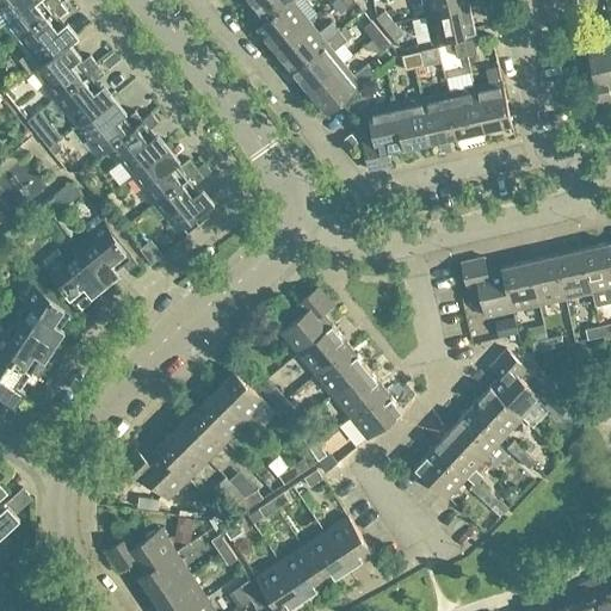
[(13,38),(61,0),(60,0),(42,0),(41,1),(39,0),(2,0),(0,2),(0,8),(8,19),(2,25),(13,38)]
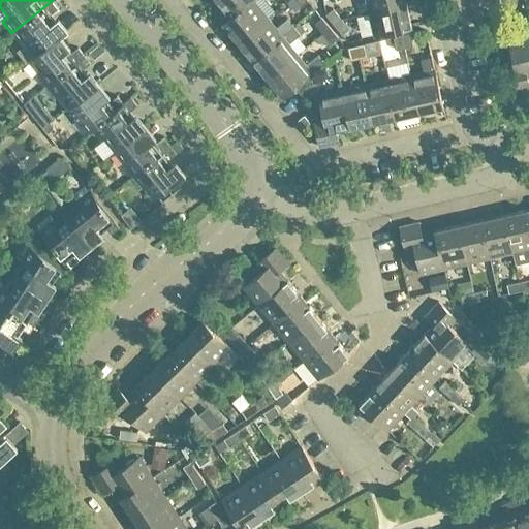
[(62,33),(49,17),(59,8),(53,0),(11,33),(22,45),(27,41),(36,53),(54,39),(55,39),(62,33)]
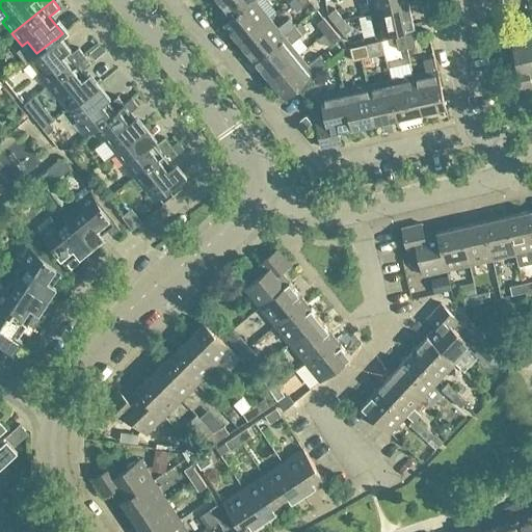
[(218,0),(232,16),(232,17),(251,0),(218,0)]
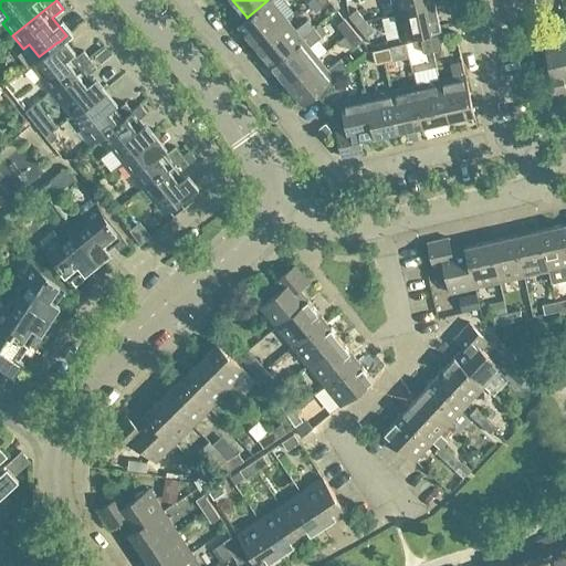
[(286,18),(272,0),(268,0),(247,18),(247,17),(238,23),(254,44),(286,18)]
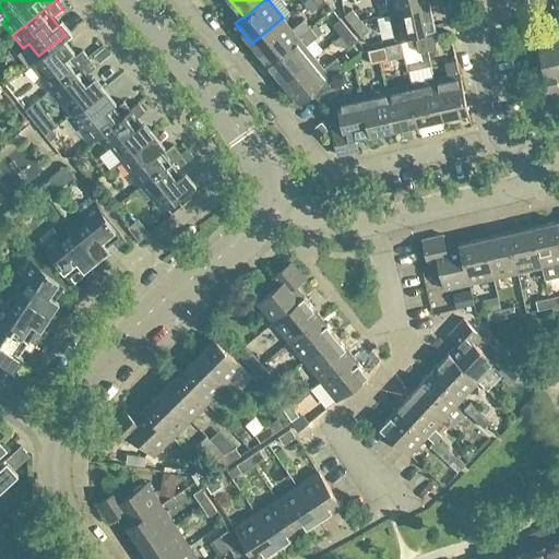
[(430,3),(429,0),(387,0),(390,12),(430,3)]
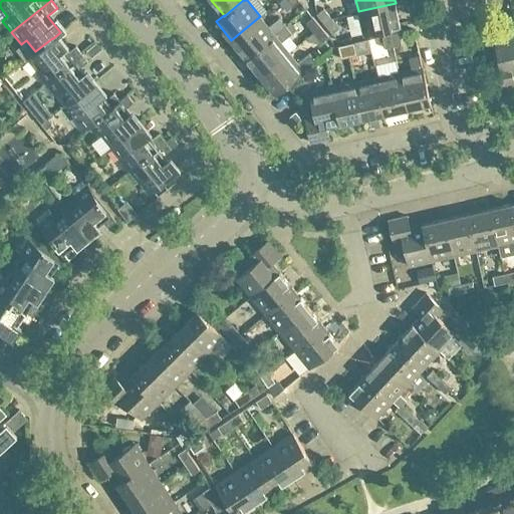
[(401,26),(396,3),(358,11),(364,34),(401,26)]
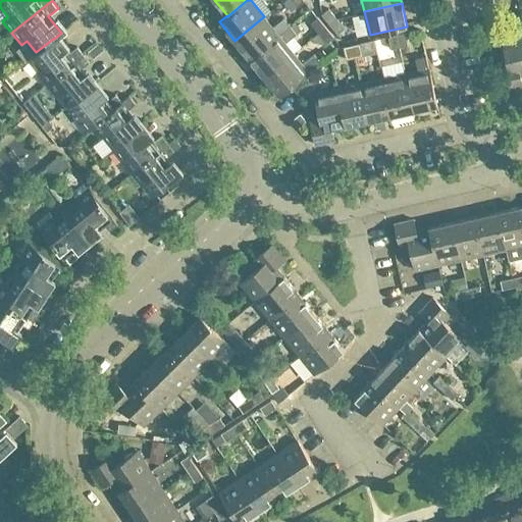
[(321,13),(329,23),(336,17),(328,7),(321,13)]
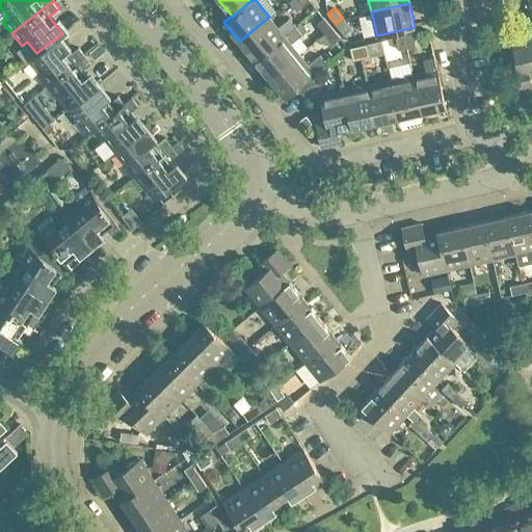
[(254,59),(295,26),(289,18),(277,27),(269,17),(239,42),(254,59)]
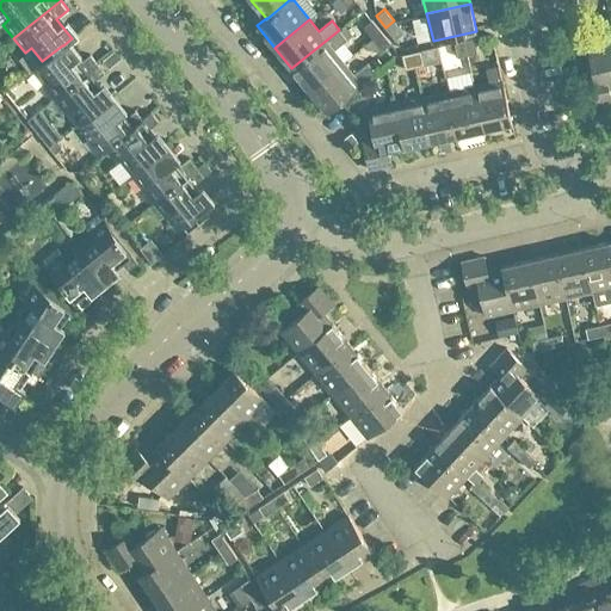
[(364,26),(372,37),(381,31),(371,19),(364,26)]
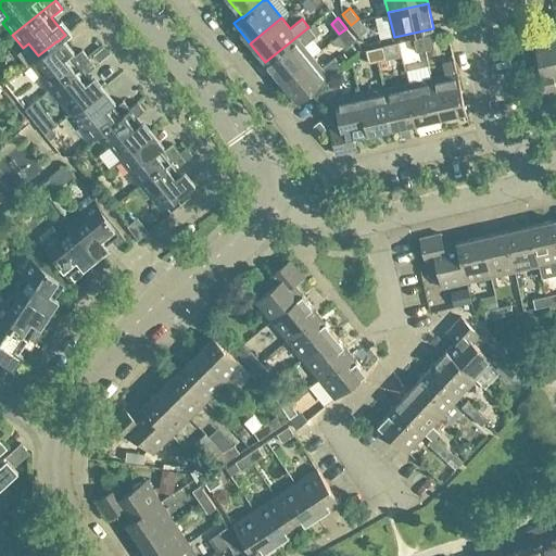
[(367,29),(358,19),(351,25),(359,35),(367,29)]
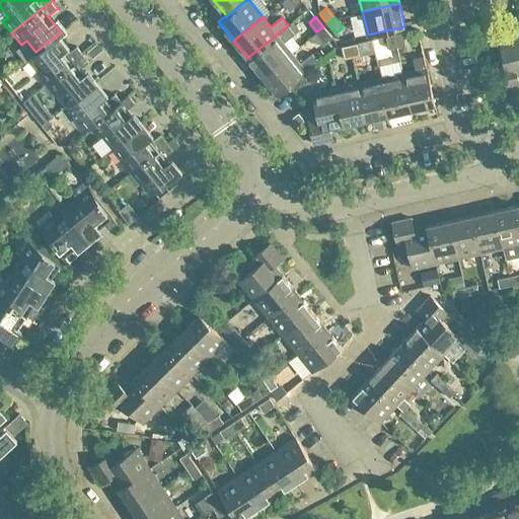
[(293,21),(288,25),(295,33),(299,29),(293,21)]
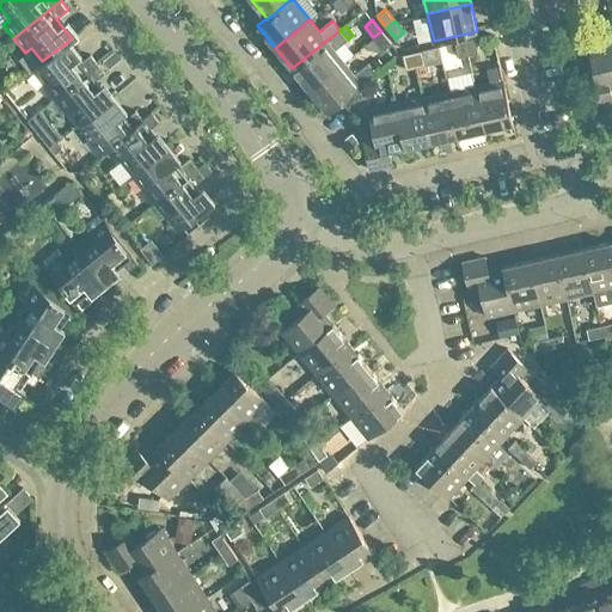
[(292,68),(310,90),(344,61),(335,50),(348,40),(340,30),(292,68)]
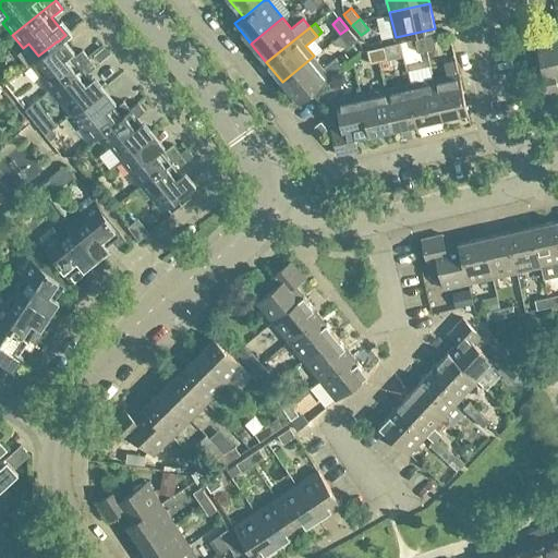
[(356,38),(348,28),(340,34),(349,45),(356,38)]
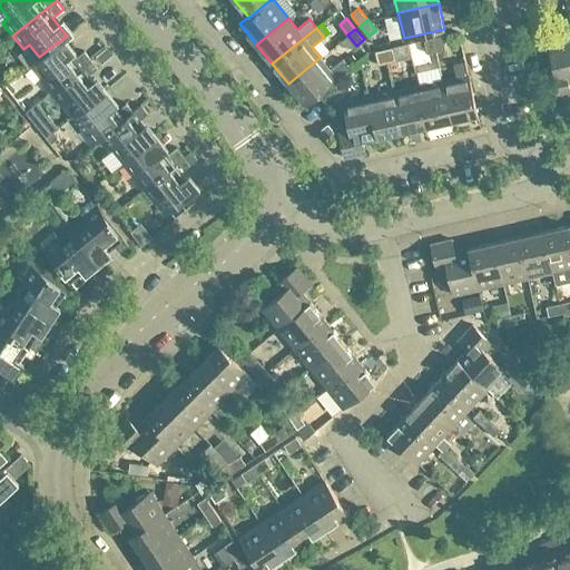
[(442,35),(433,37),(436,51),(445,49),(442,35)]
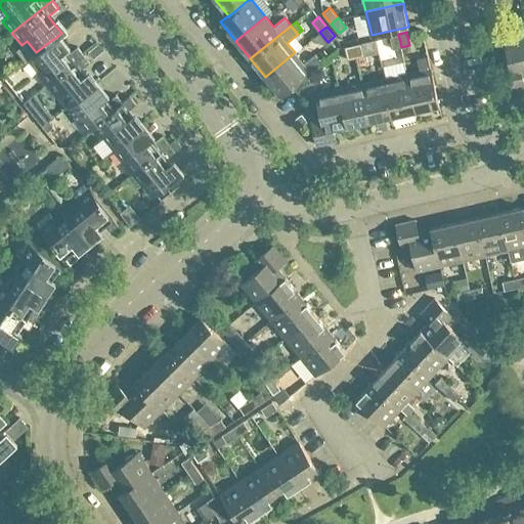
[(393,49),(401,47),(398,34),(390,36),(393,49)]
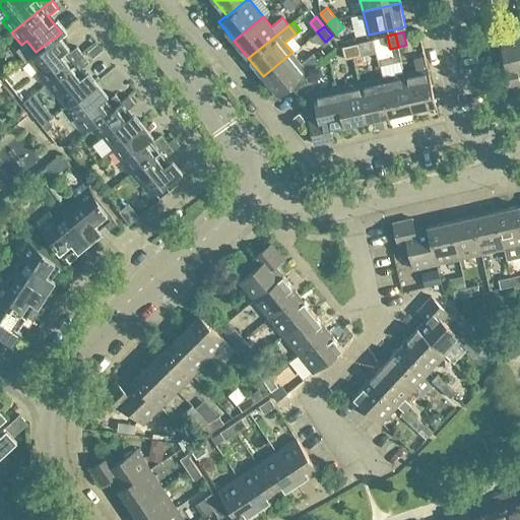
[(519,73),(519,34),(500,40),(506,65),(496,67),(501,89),(519,84),(519,82),(518,74),(519,73)]
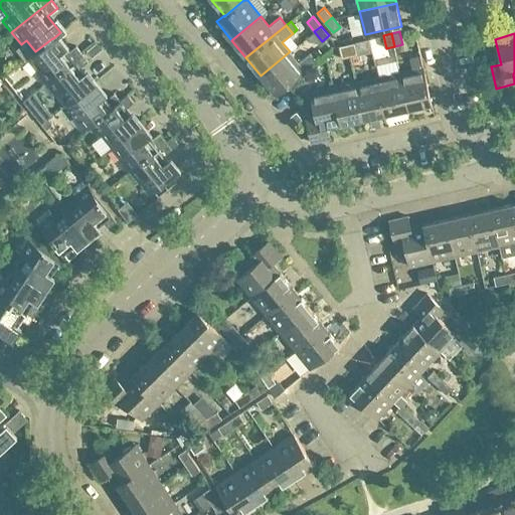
[(42,86),(82,52),(76,45),(65,53),(53,38),(52,38),(35,51),(28,57),(38,69),(32,73),(42,86)]
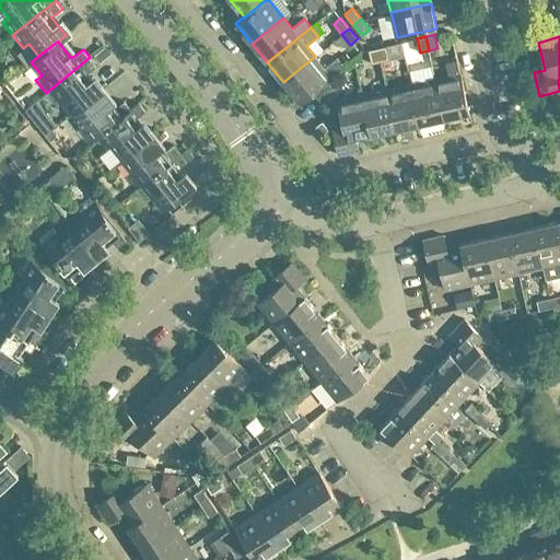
[(386,45),(377,47),(380,61),(389,59),(386,45)]
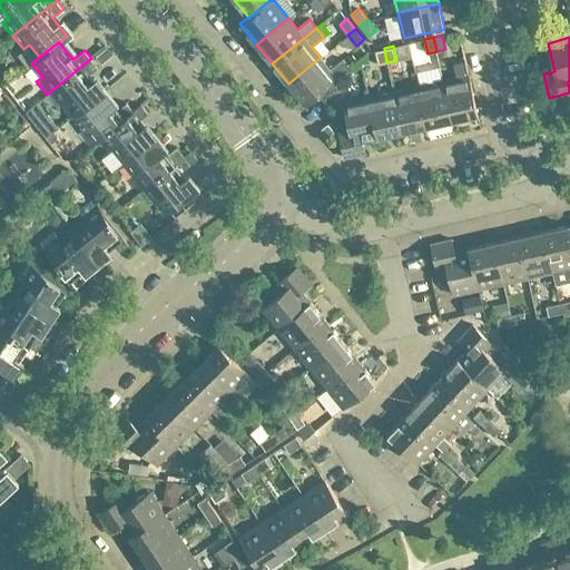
[(377,65),(386,62),(384,48),(374,50),(377,65)]
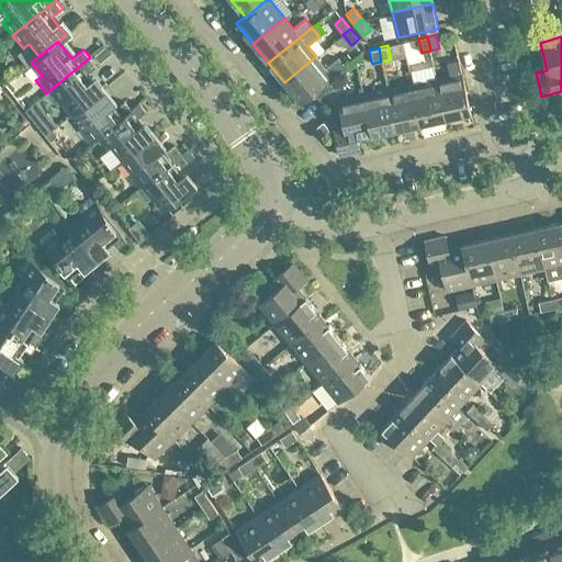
[(347,54),(339,60),(345,67),(352,60),(347,54)]
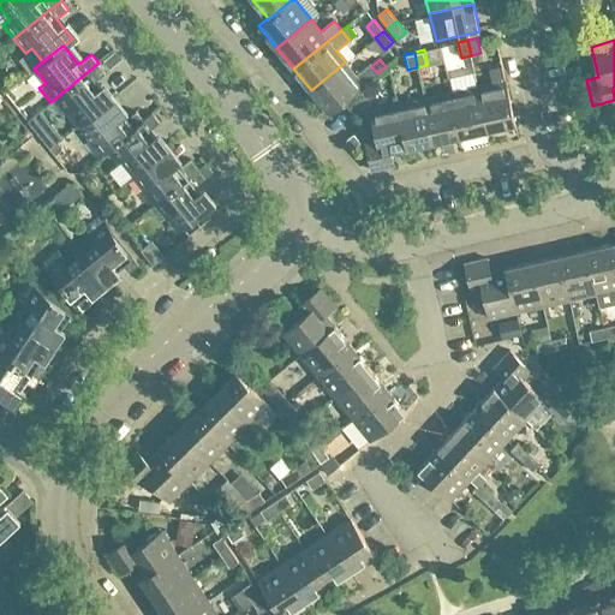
[(346,61),(311,90),(329,112),(377,73),(369,64),(356,75),(346,61)]
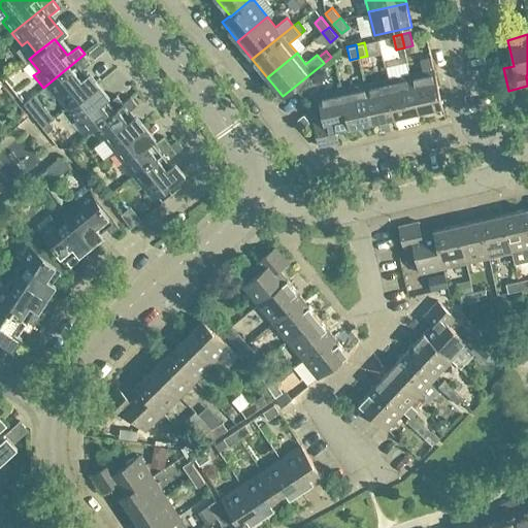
[(68,107),(93,87),(79,70),(91,62),(85,54),(43,88),(54,100),(59,95),(68,107)]
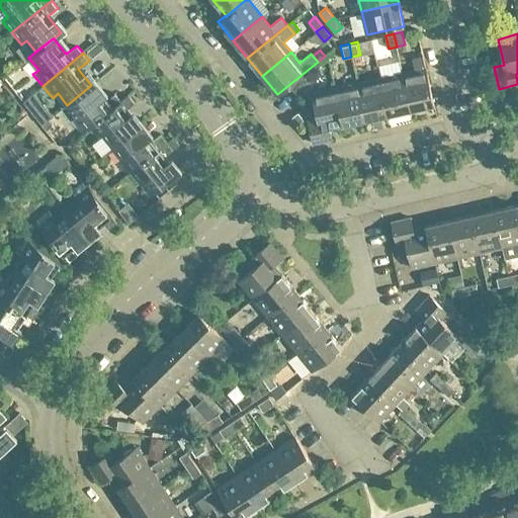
[(434,103),(425,67),(422,55),(411,57),(414,69),(402,72),(411,108),(434,103)]
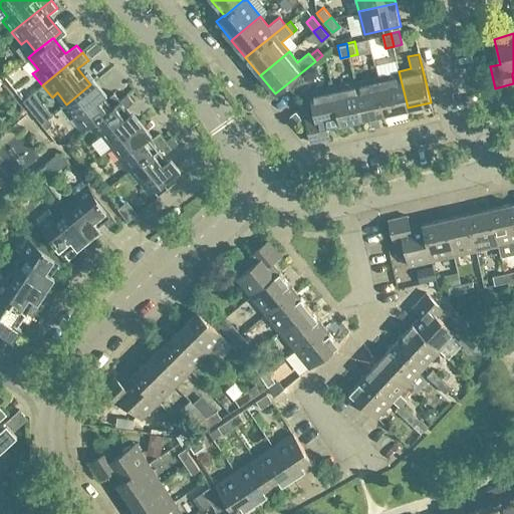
[(408,107),(399,71),(376,76),(384,112),(408,107)]
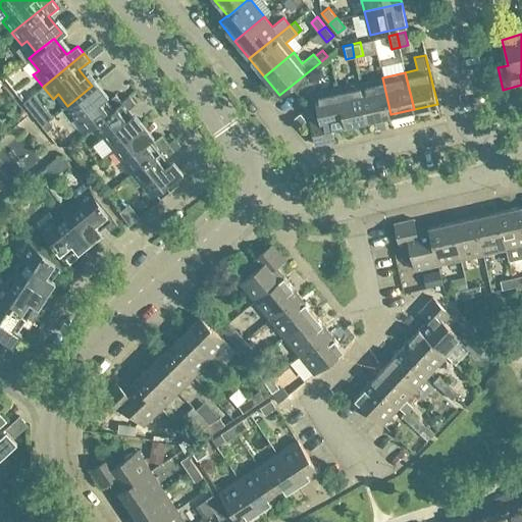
[(390,114),(382,77),(360,83),(368,119),(390,114)]
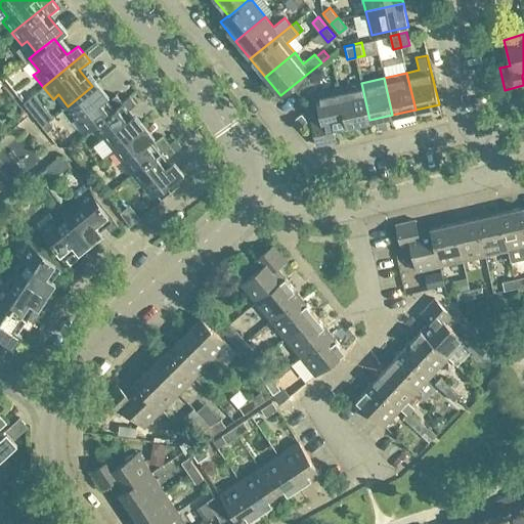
[(369,120),(361,83),(339,88),(347,126),(369,120)]
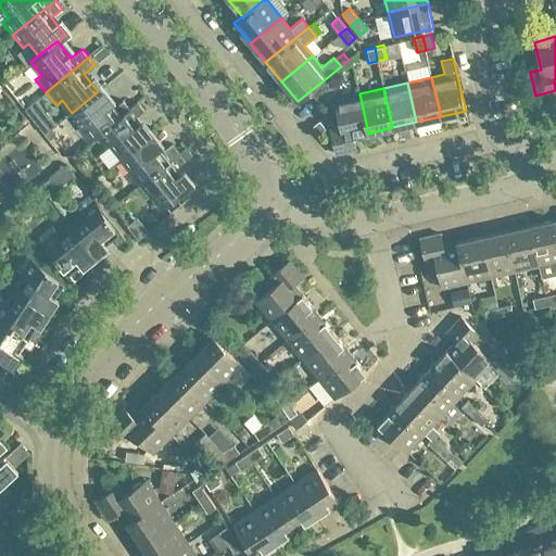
[(95,136),(129,108),(123,99),(112,109),(98,91),(72,113),(81,125),(76,129),(87,143),(95,137),(95,136)]
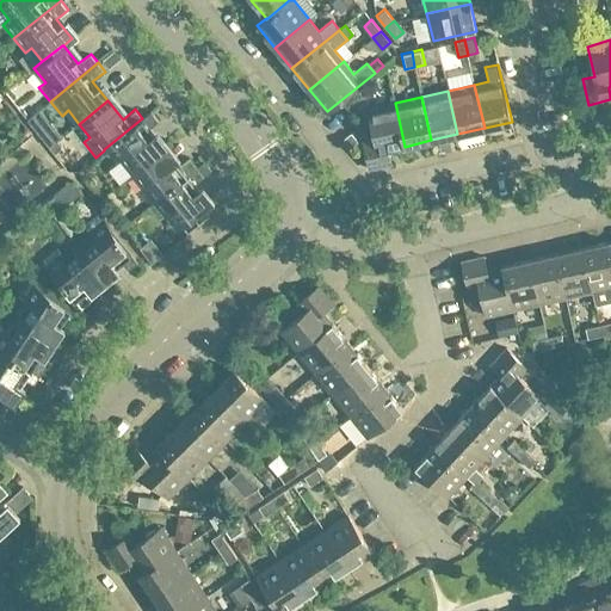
[(405,147),(395,103),(368,109),(374,140),(363,142),(369,168),(392,164),(389,150),(405,147)]
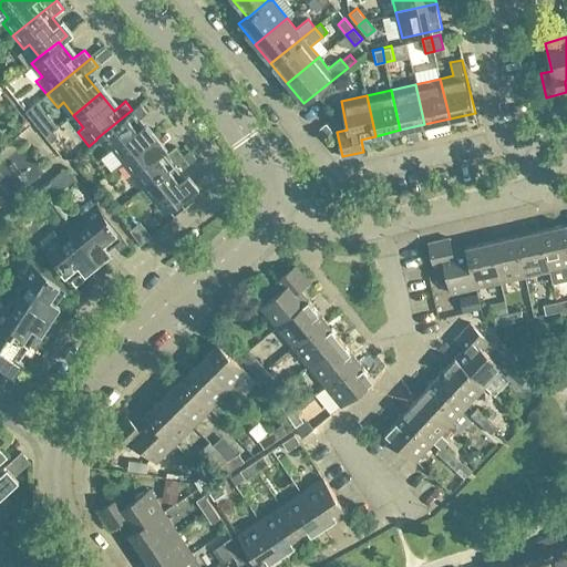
[(123,160),(150,138),(135,121),(147,112),(140,103),(132,110),(96,138),(96,140),(106,152),(113,147),(123,160)]
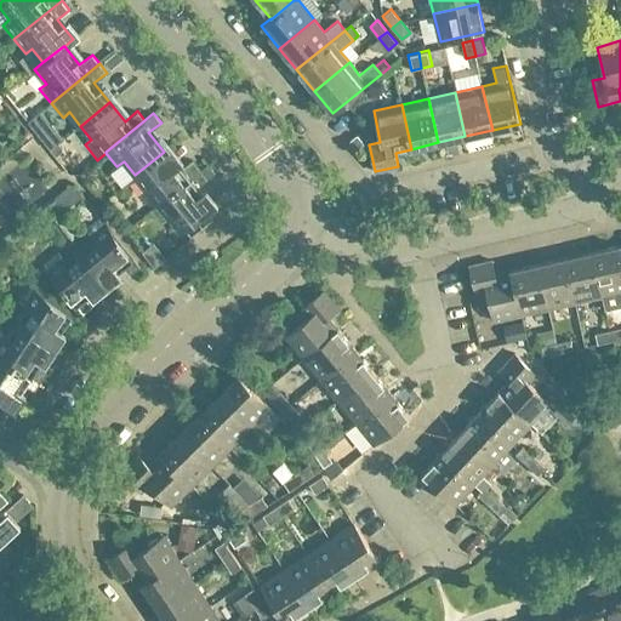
[(349,142),(357,151),(365,144),(358,135),(349,142)]
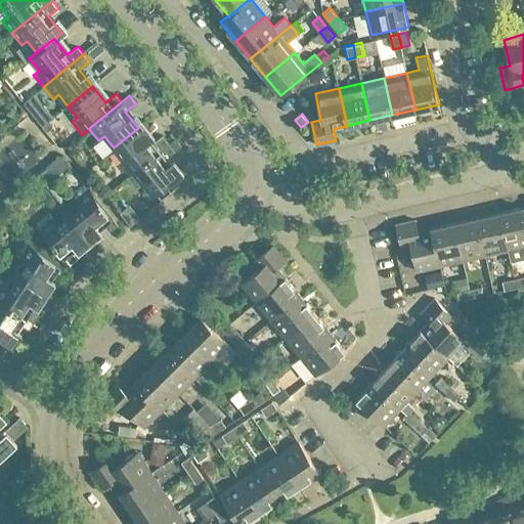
[(128,176),(168,143),(162,135),(151,144),(138,128),(114,147),(123,160),(118,164),(128,176)]
